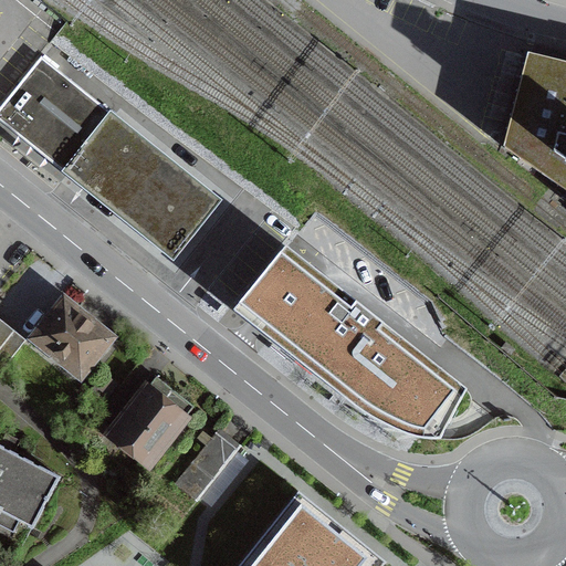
[(565,61),(531,52),(504,148),(565,189),(565,61)]
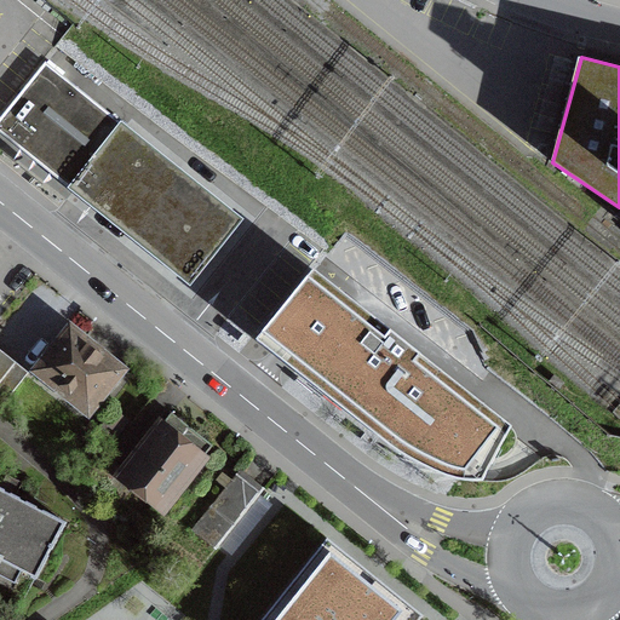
[(46,63),(0,119),(0,131),(73,190),(125,126),(46,63)]
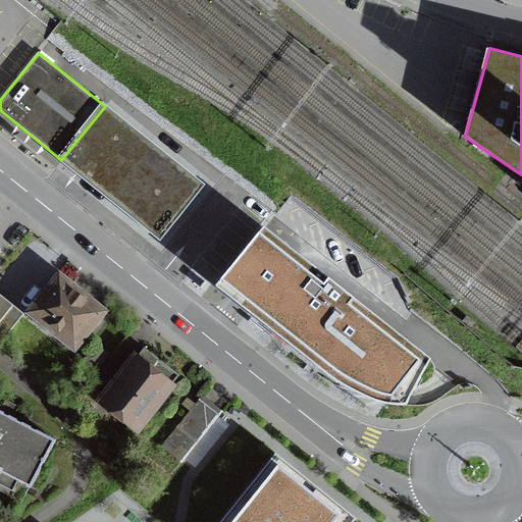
[(105,106),(61,160),(74,171),(160,240),(185,209),(204,186),(105,106)]
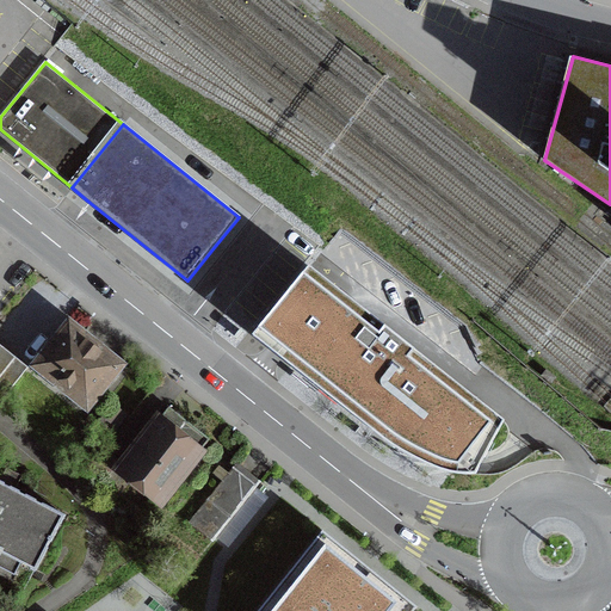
[(429,464),(452,473),(475,473),(504,420),(331,283),(309,266),(252,335),(273,352),(383,439),(429,464)]
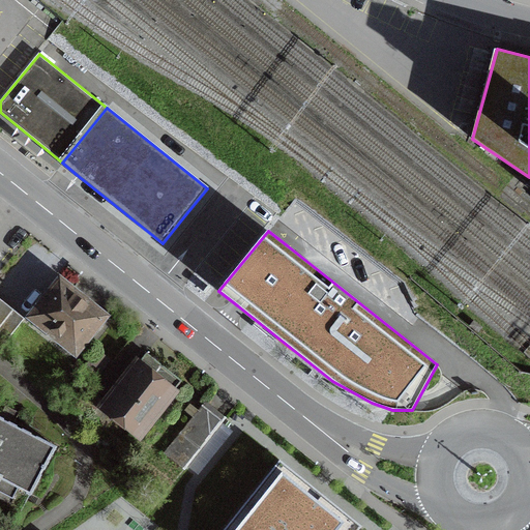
[(34,317),(75,350),(101,317),(60,284),(34,317)]
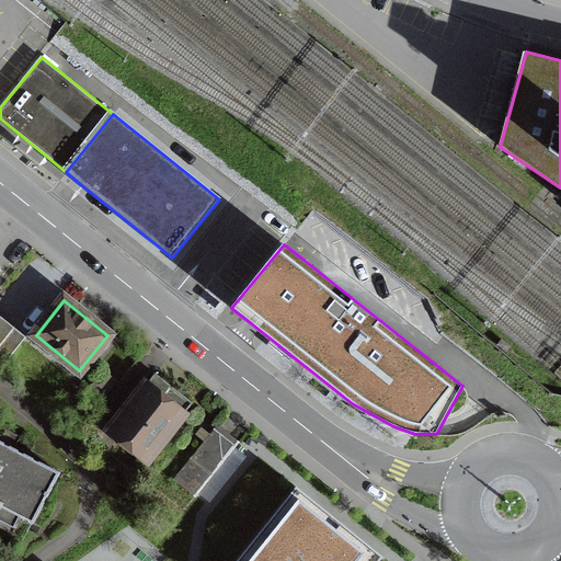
[(155,374),(111,431),(147,459),(162,439),(172,447),(185,430),(176,423),(192,403),(155,374)]
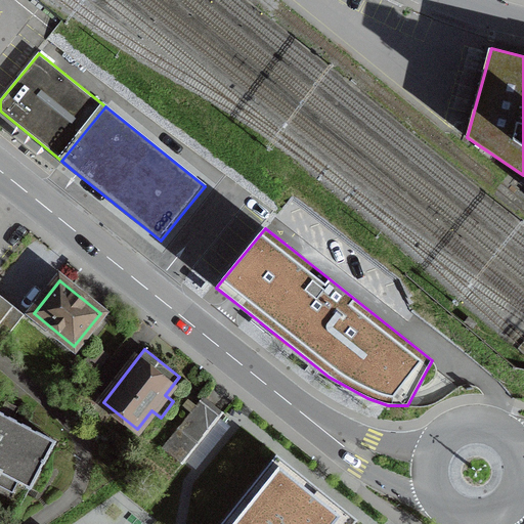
[(89,420),(102,401),(87,389),(73,406),(89,420)]
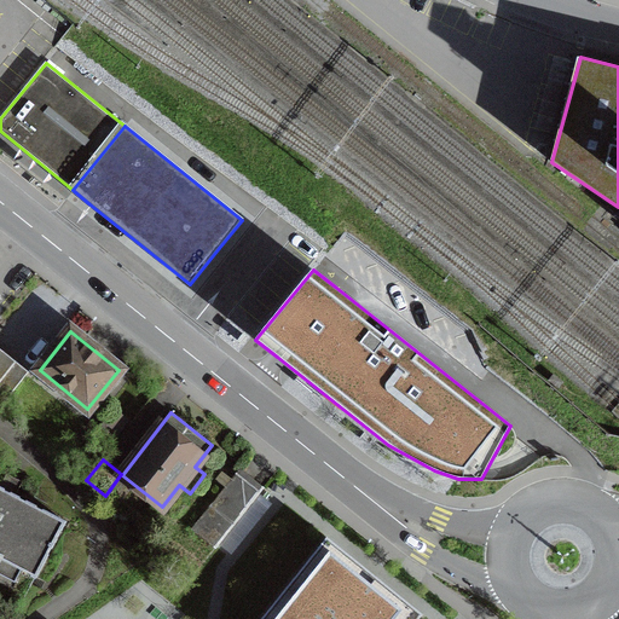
[(7,474),(0,486),(0,487),(15,496),(22,482),(7,474)]
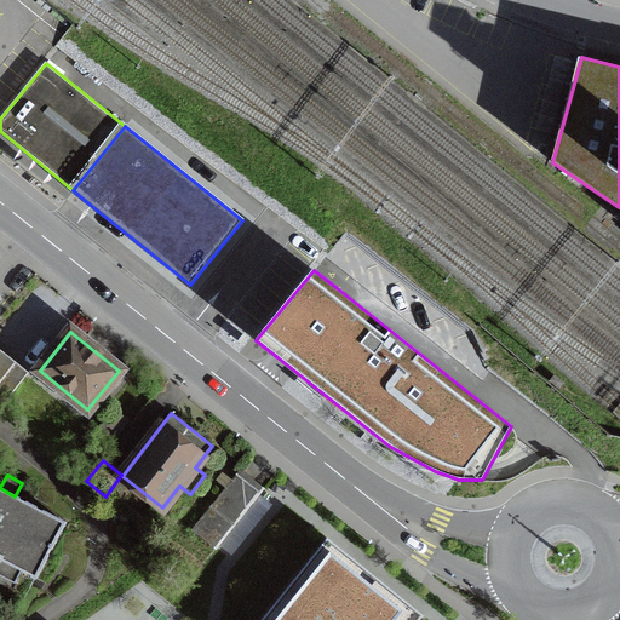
[(216,547),(257,495),(235,477),(194,529),(216,547)]
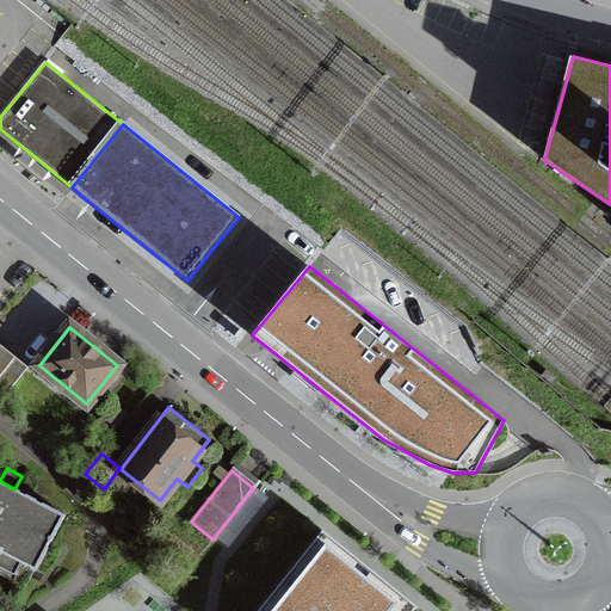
[(0,554),(1,553),(20,562),(35,571),(63,516),(14,489),(0,481),(0,554)]
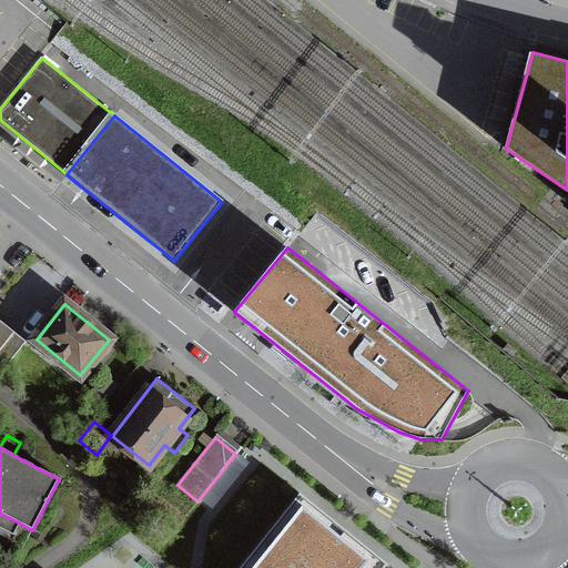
[(300,493),(239,567),(383,567),(387,564),(300,493)]
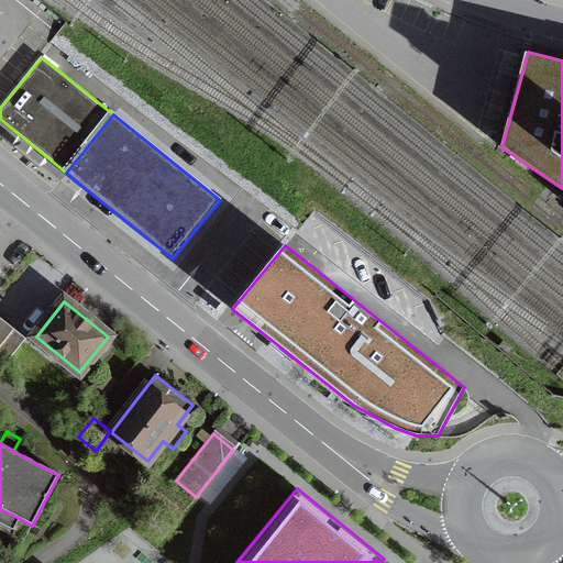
[(19,518),(17,525),(29,531),(32,526),(19,518)]
